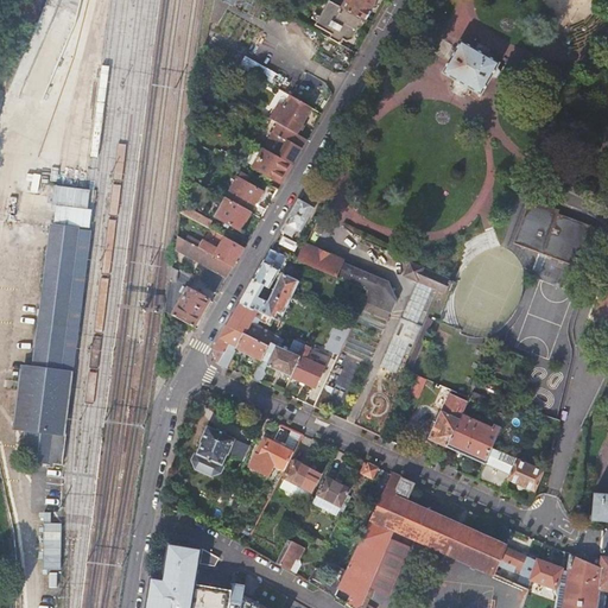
[(375,2),(372,0),(347,0),(343,8),(363,20),(366,21),(372,12),(369,11),(375,2)]
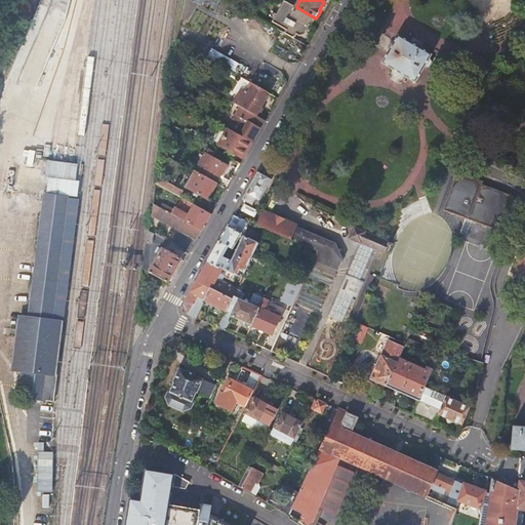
[(314,17),(296,7),(284,1),(273,23),(286,30),(285,33),(294,38),(296,35),(299,36),(304,36),(314,17)]
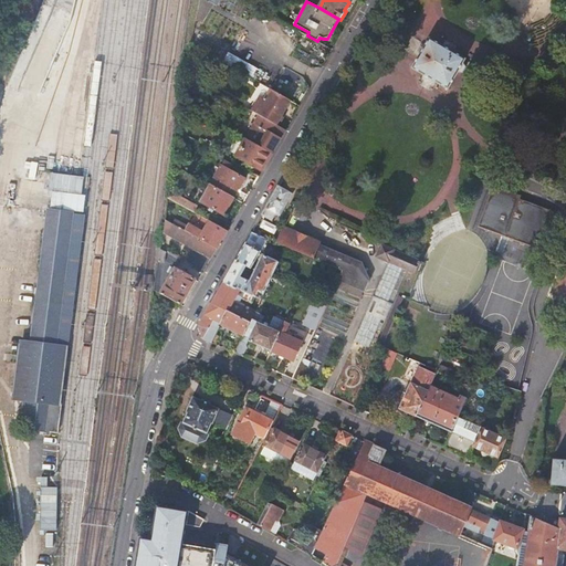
[(446,48),(430,39),(412,69),(449,90),(459,72),(461,74),(467,65),(463,63),(465,59),(451,51),(454,45),(449,42),(446,48)]
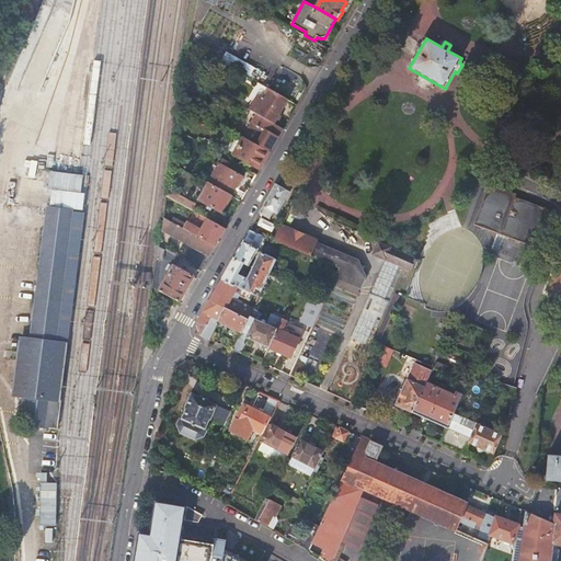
[(224,61),(254,73),(258,64),(227,52),(224,61)]
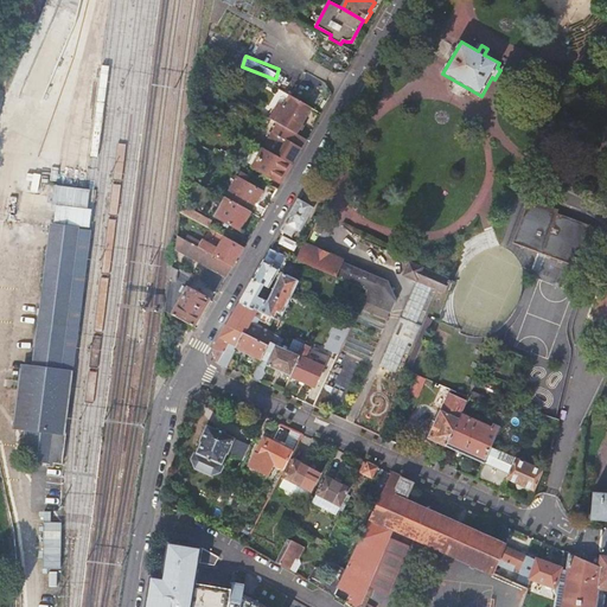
[(216,77),(205,71),(204,78),(212,83),(216,77)]
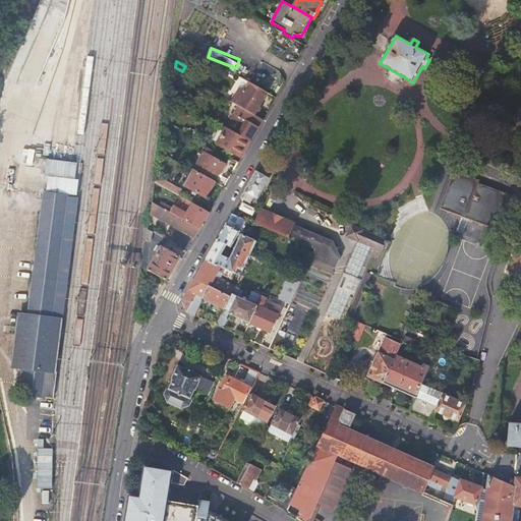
[(244,94),(239,91),(233,102),(257,116),(265,106),(262,104),(268,94),(250,83),(244,94)]
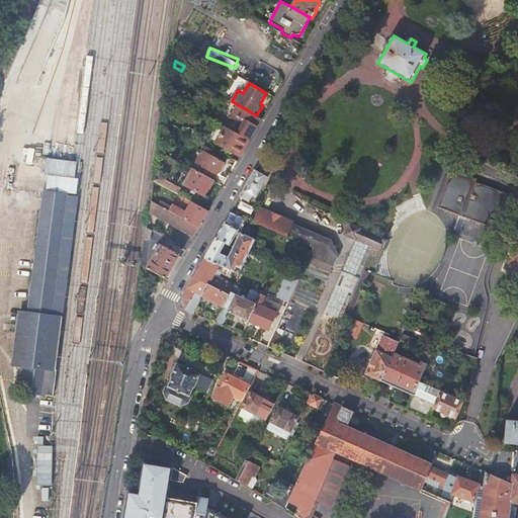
[(258,126),(246,119),(237,135),(249,142),(258,126)]
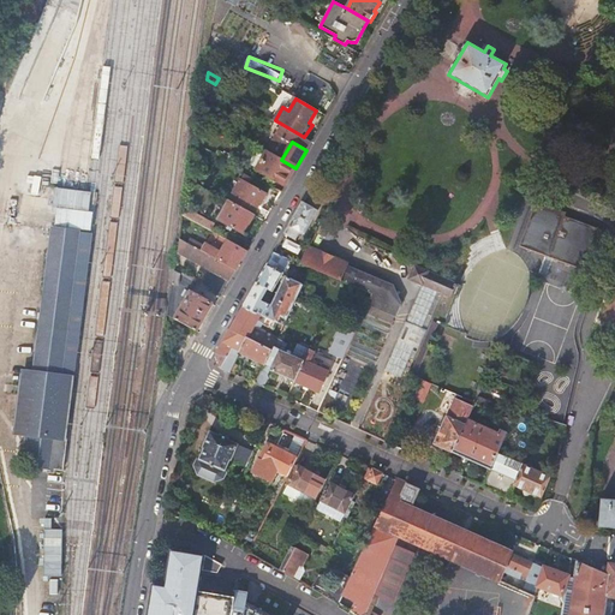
[(296,168),(281,160),(255,144),(252,147),(266,155),(257,169),(286,186),(296,168)]
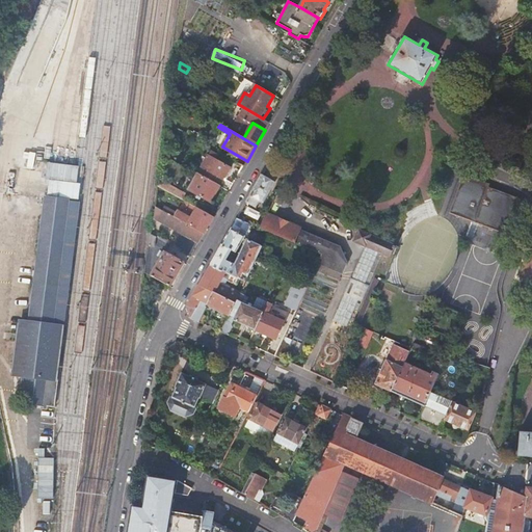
[(218,156),(211,152),(198,174),(220,186),(230,191),(234,183),(224,178),(230,168),(216,160),(218,156)]
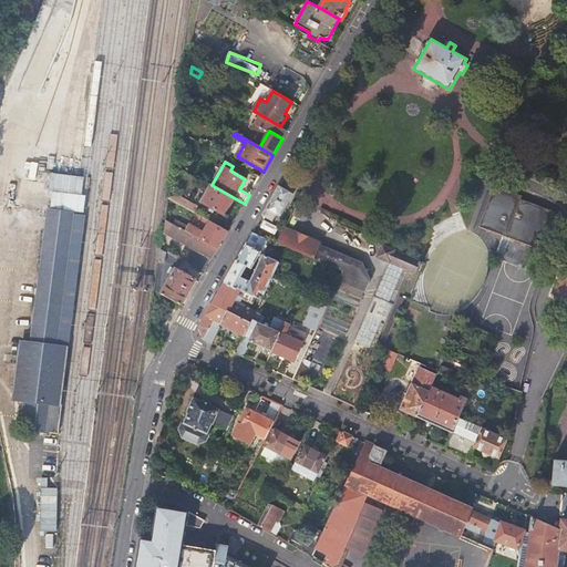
[(225,216),(235,198),(212,185),(208,191),(203,187),(198,195),(204,198),(202,203),(225,216)]
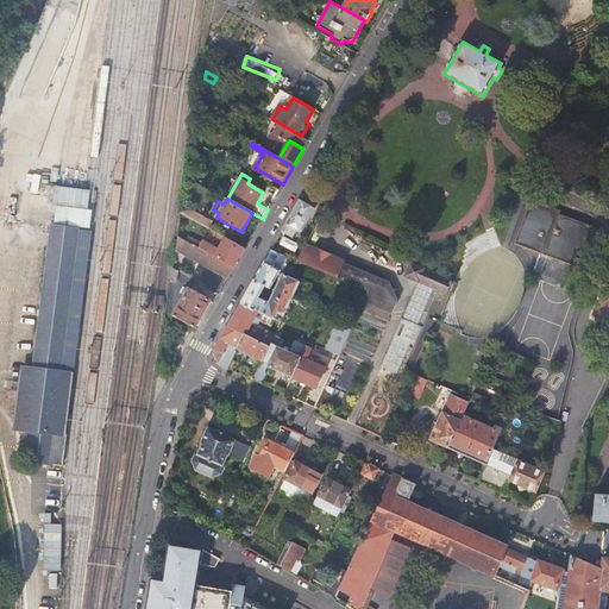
[(314,209),(301,201),(282,232),(288,236),(293,226),(302,231),(314,209)]
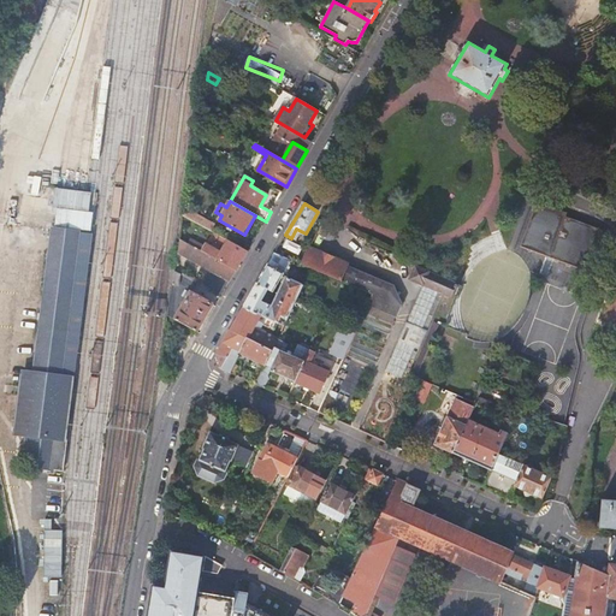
[(564,213),(538,203),(522,246),(540,253),(542,249),(550,252),(549,255),(588,270),(603,231),(563,217),(564,213)]
